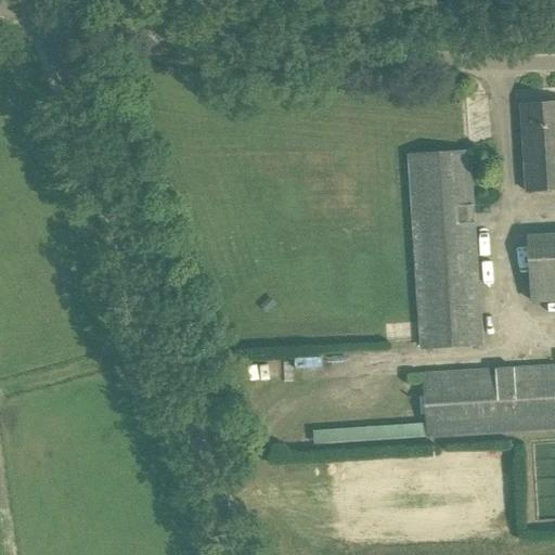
[(526,192),(554,190),(554,101),(519,104),(526,192)]
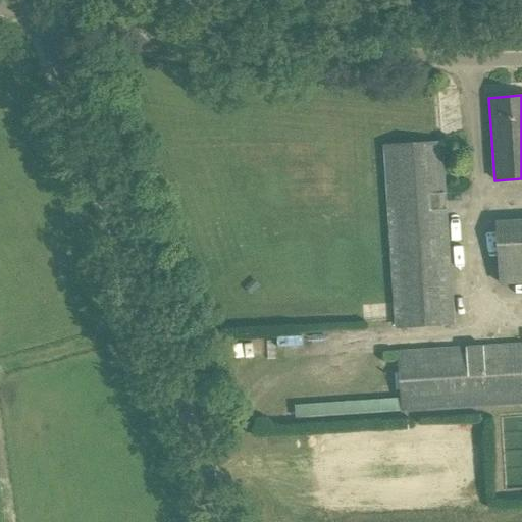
[(383,145),(396,327),(454,324),(442,142),(383,145)]
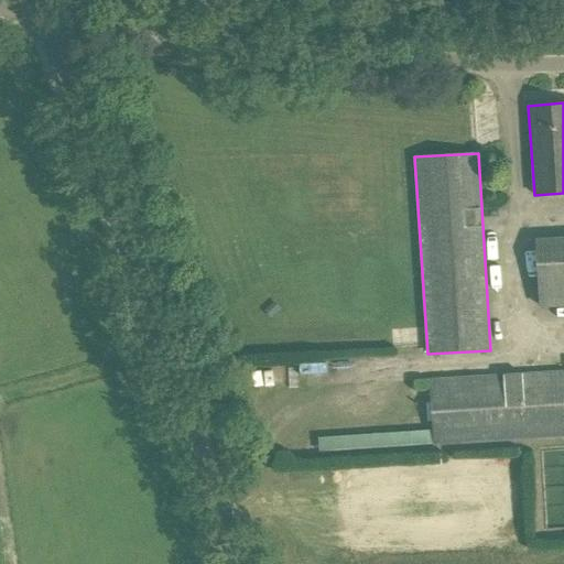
[(563,238),(535,239),(539,305),(563,303),(563,238)]
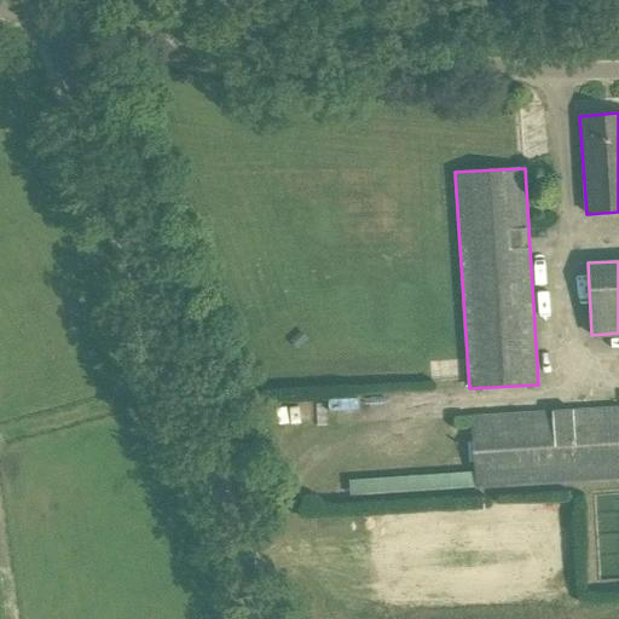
[(353,387),(354,414),(380,412),(379,385),(353,387)]
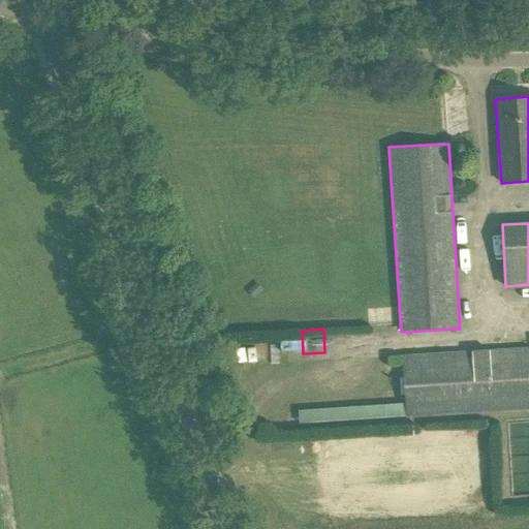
[(528,346),(429,352),(403,354),(405,403),(299,410),(300,424),(406,416),(406,417),(411,416),(411,423),(431,421),(431,415),(528,409),(528,346)]
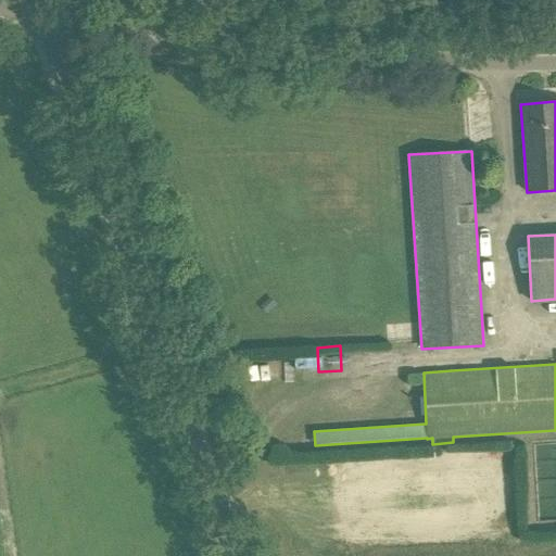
[(533,533),(534,546),(555,544),(555,533),(555,532),(533,533)]
